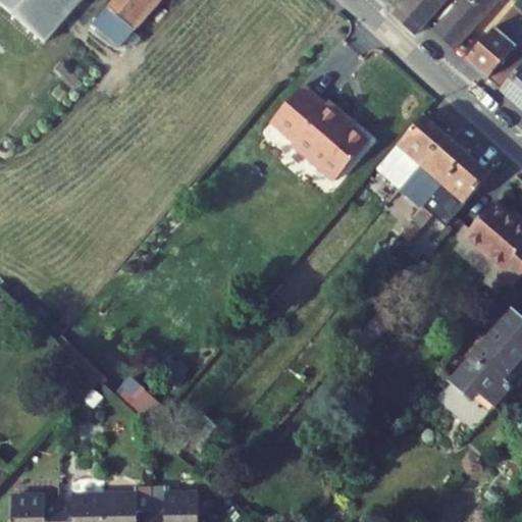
[(0,0),(0,4),(46,45),(80,6),(72,0),(0,0)]
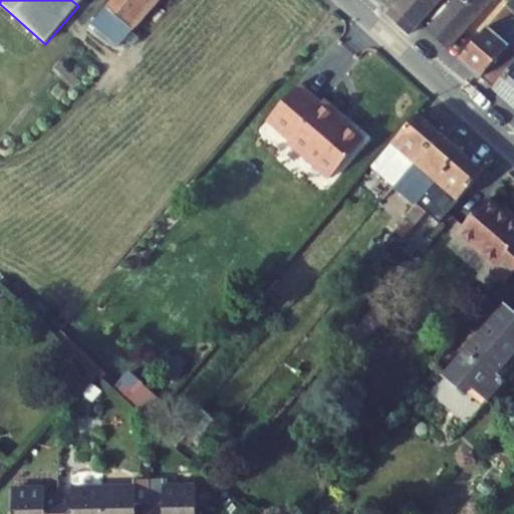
[(134,31),(161,0),(121,0),(118,4),(121,7),(115,15),(134,31)]
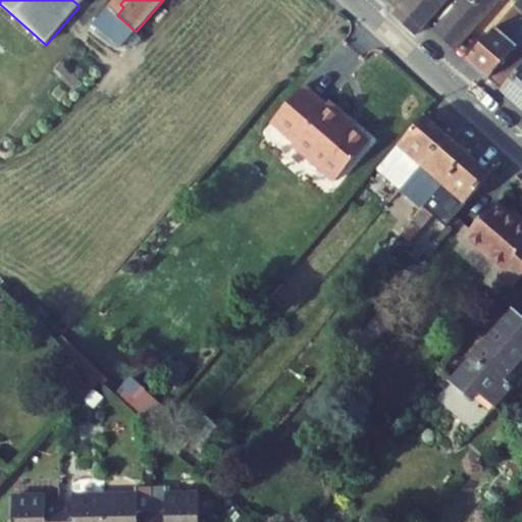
[(407,0),(394,15),(415,35),(445,0),(407,0)]
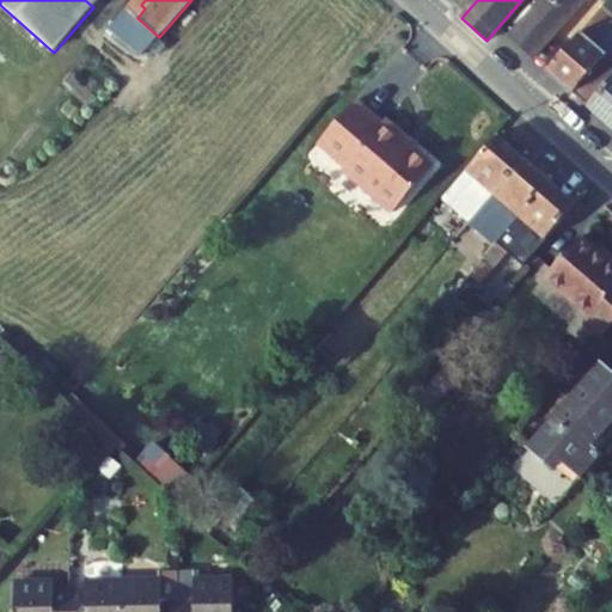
[(538,0),(508,35),(534,59),(586,0),(538,0)]
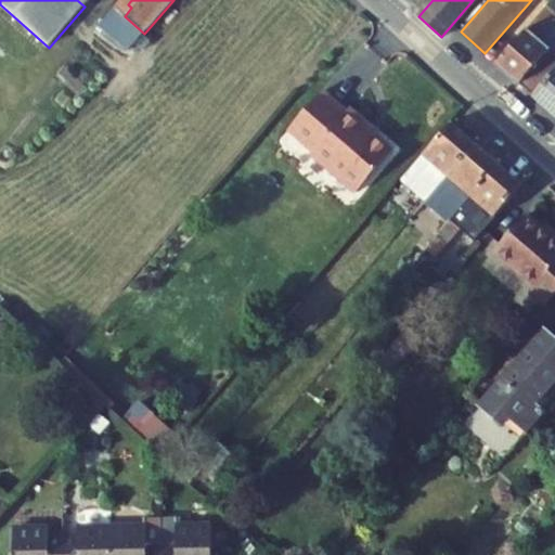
[(554,21),(554,0),(552,0),(497,66),(533,97),(554,69),(554,53),(539,40),(554,21)]
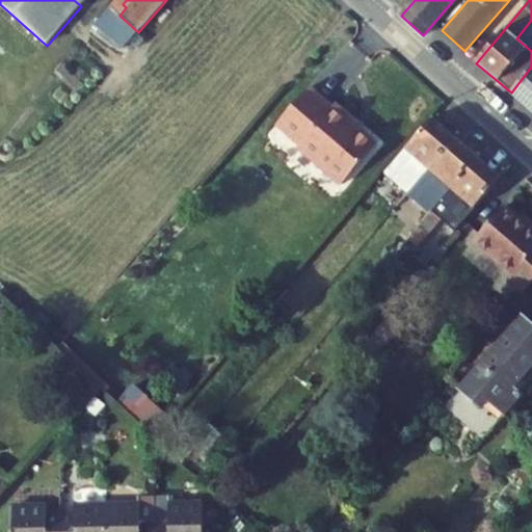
[(123,4),(118,1),(97,25),(124,48),(138,32),(120,16),(126,7),(123,4)]
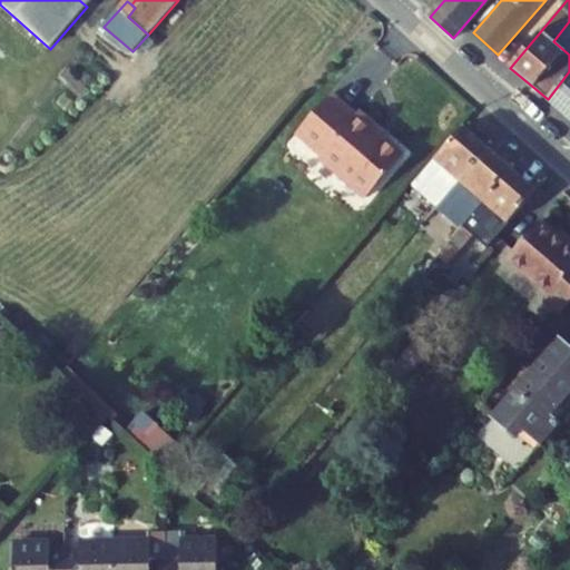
[(569,71),(548,99),(569,118),(569,71)]
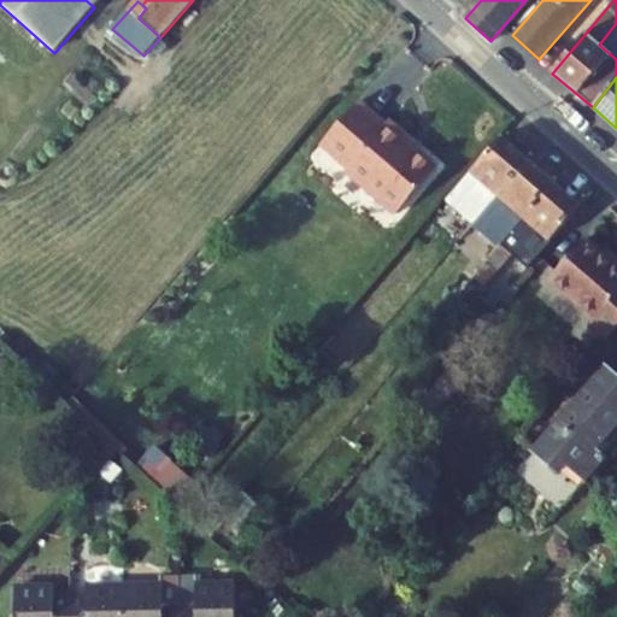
[(346,171),(397,215),(436,169),(404,141),(406,139),(387,123),(386,125),(358,103),(322,145),(348,168),(346,171)]
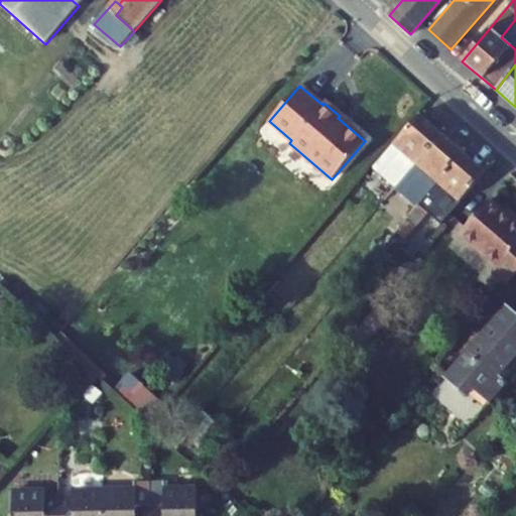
[(396,187),(441,134),(419,114),(373,167),(396,187)]
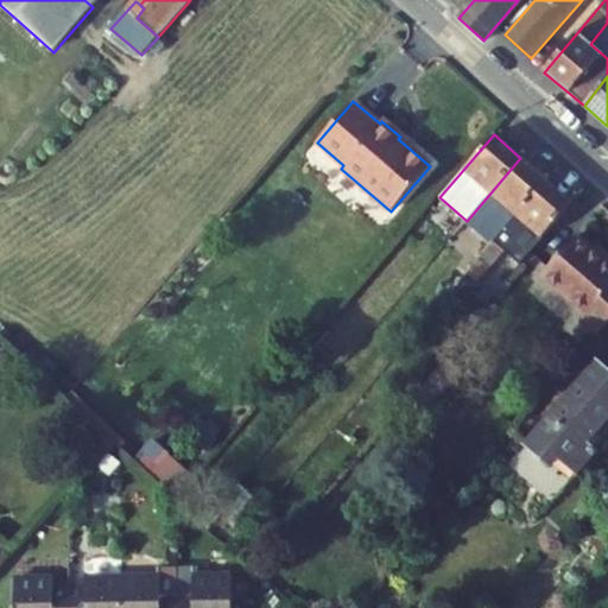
[(467,221),(493,244),(546,181),(520,158),(467,221)]
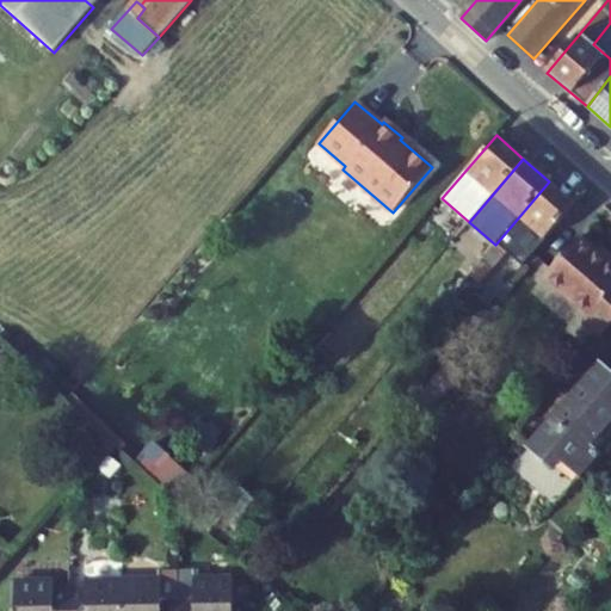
[(575,204),(549,181),(495,245),(470,275),(481,284),(508,253),(523,266),(575,204)]
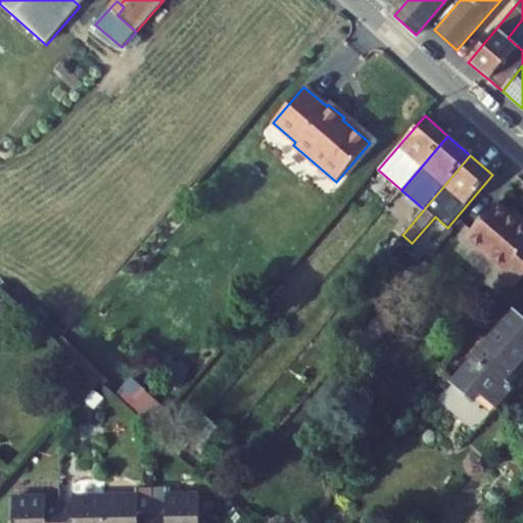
[(494,203),(467,237),(505,269),(519,282),(522,277),(522,232),(511,222),(514,219),(494,203)]
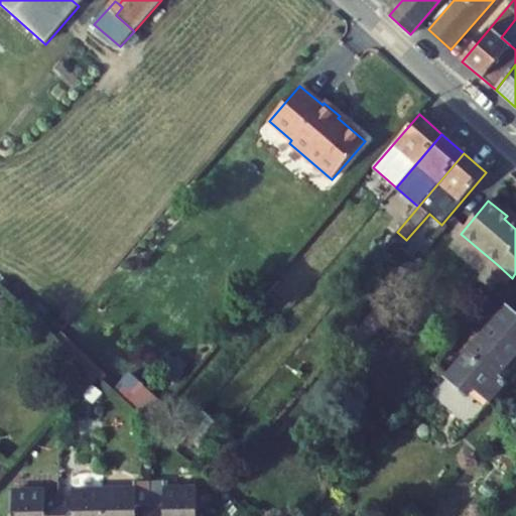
[(504,219),(515,229),(515,224),(507,216),(504,219)]
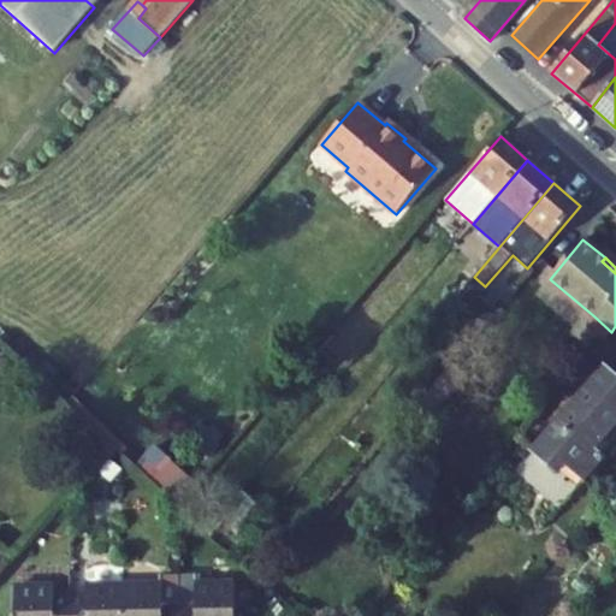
[(594,317),(587,325),(604,339),(611,332),(594,317)]
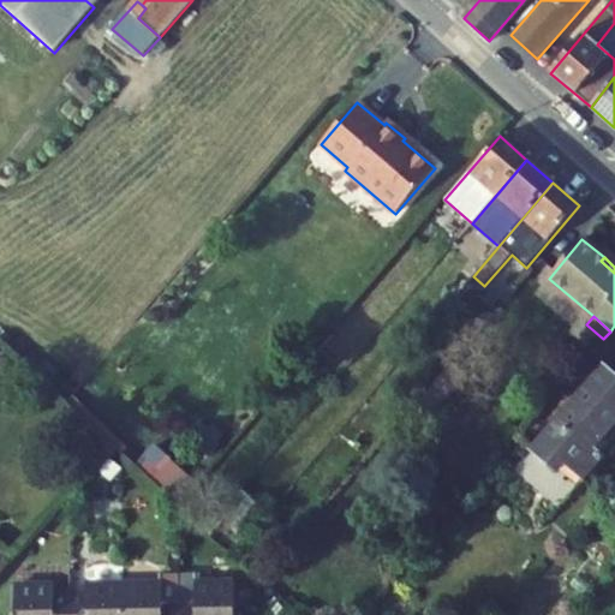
[(557,509),(603,457),(593,449),(614,424),(614,375),(604,366),(536,446),(513,472),(557,509)]
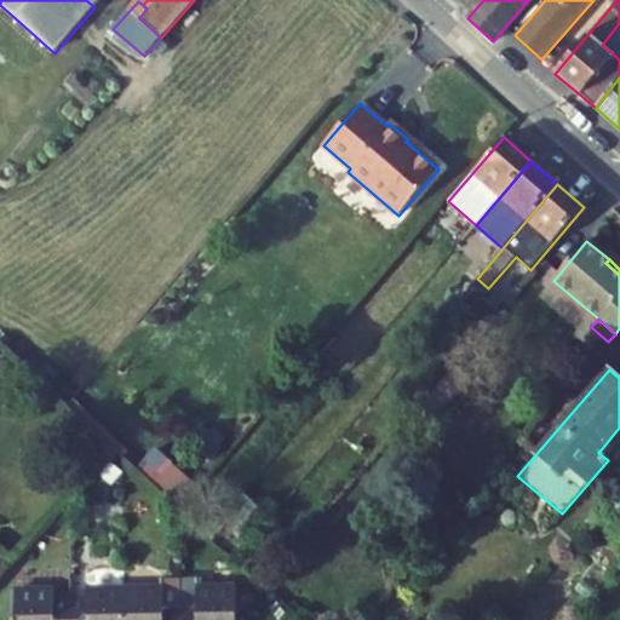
[(200,428),(194,448),(217,455),(223,435),(200,428)]
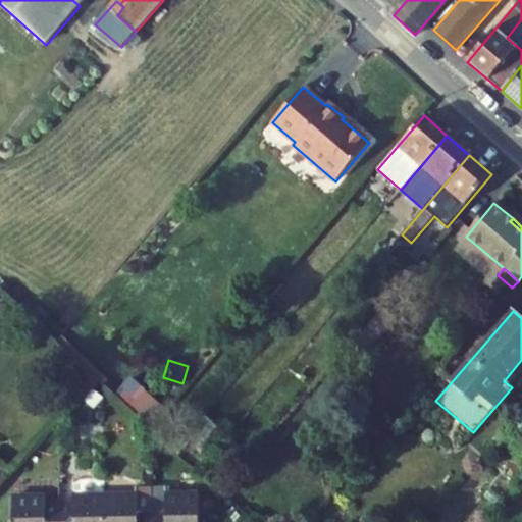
[(92,388),(83,399),(94,409),(103,399),(92,388)]
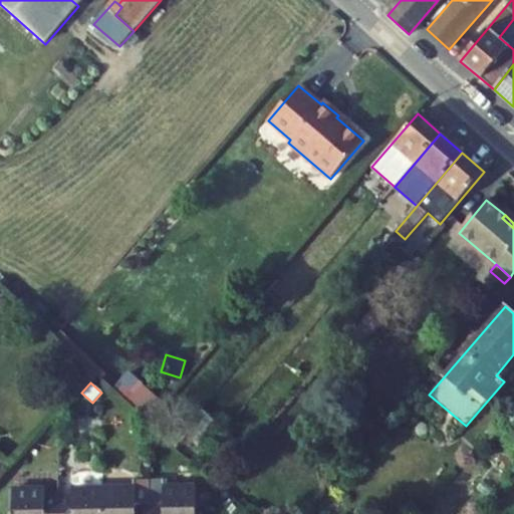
[(141,387),(126,401),(146,419),(160,404),(141,387)]
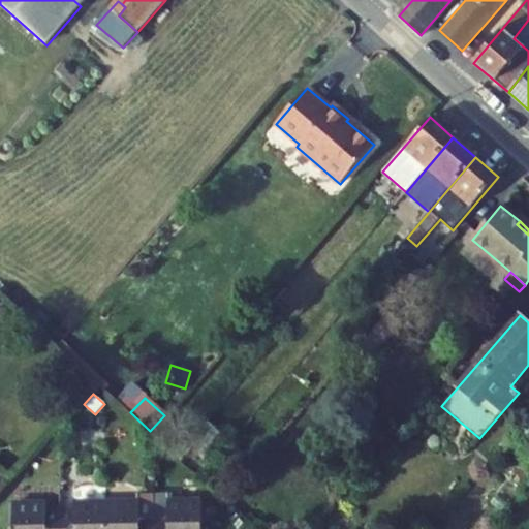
[(528,452),(528,421),(527,419),(511,437),(528,452)]
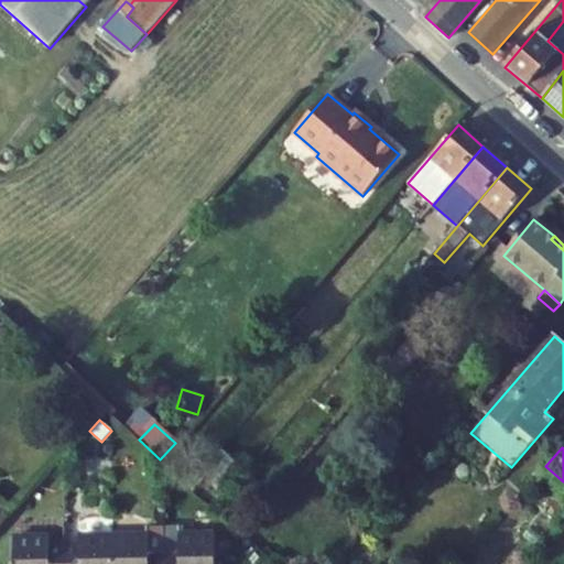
[(236,464),(220,449),(203,472),(218,485),(236,464)]
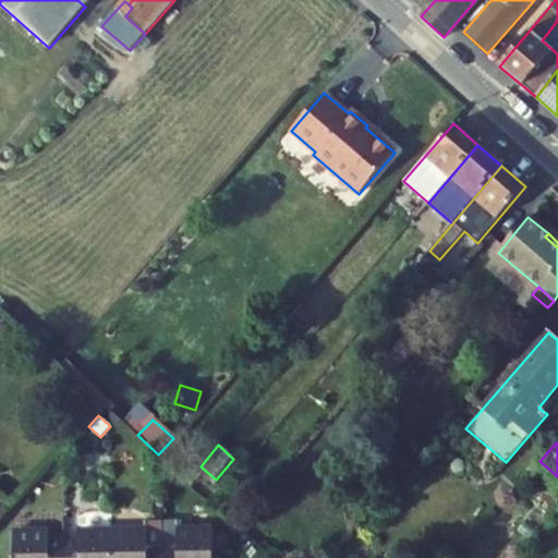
[(557,506),(557,485),(557,484),(543,494),(553,510),(557,506)]
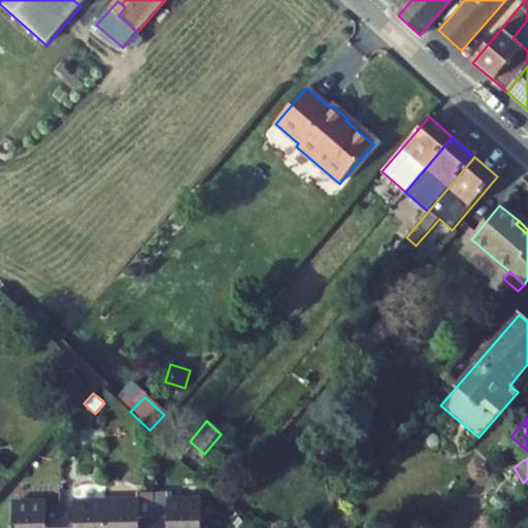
[(213,488),(221,480),(211,470),(204,479),(213,488)]
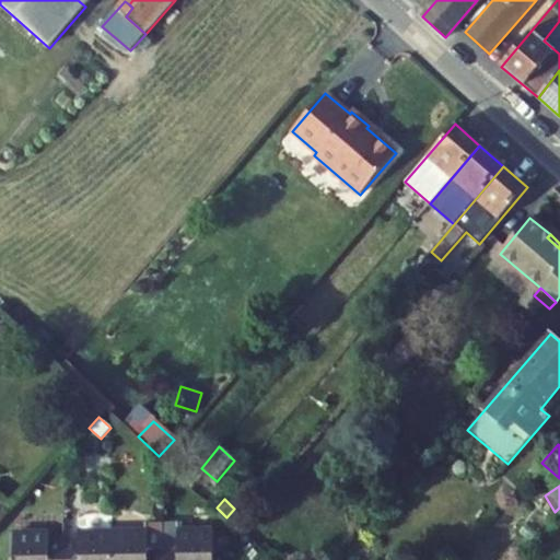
[(113,559),(113,532),(112,532),(112,514),(79,515),(79,539),(63,539),(63,559),(113,559)]
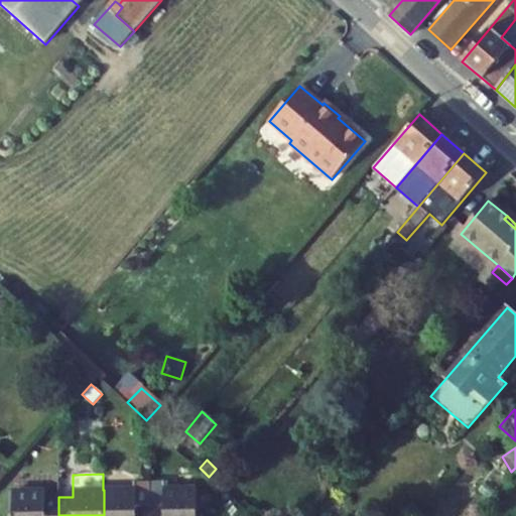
[(149,483),(149,515),(196,515),(196,488),(165,489),(165,482),(149,483)]
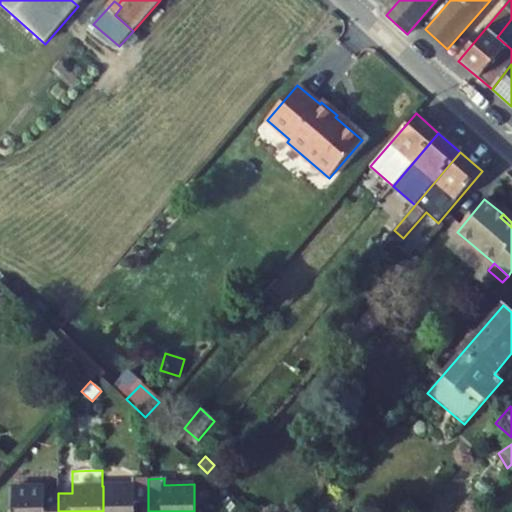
[(103,486),(103,511),(148,511),(148,479),(133,479),(134,486),(103,486)]
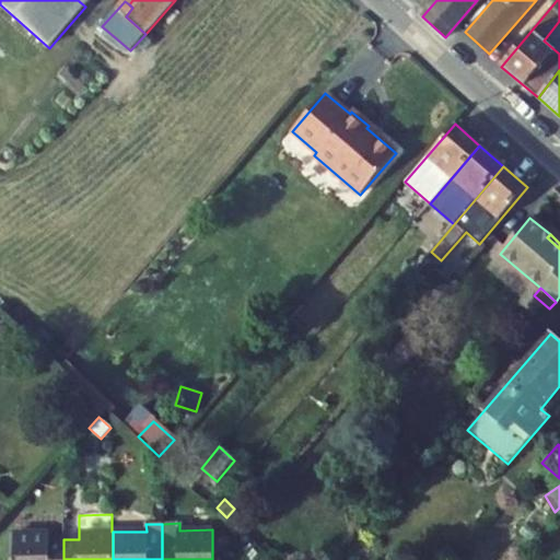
[(63,559),(63,539),(48,539),(48,532),(14,533),(14,559),(63,559)]
